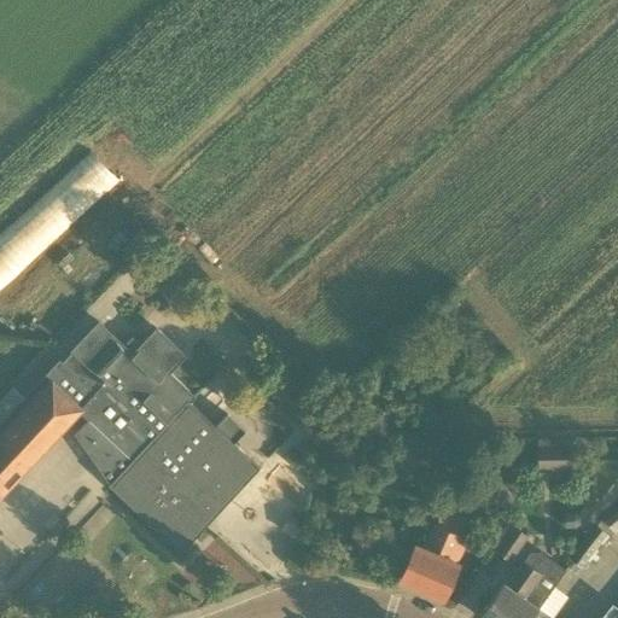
[(80,163),(53,188),(79,215),(105,190),(80,163)]
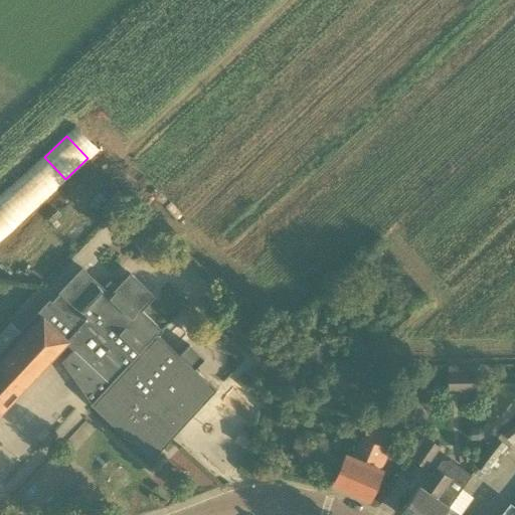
[(179,355),(166,343),(157,335),(162,330),(141,311),(154,297),(131,274),(117,289),(114,286),(107,285),(104,288),(82,268),(59,292),(62,295),(54,304),(79,328),(65,343),(72,349),(62,361),(84,392),(91,388),(99,396),(92,404),(151,460),(216,389),(194,370),(204,359),(189,345),(179,355)]
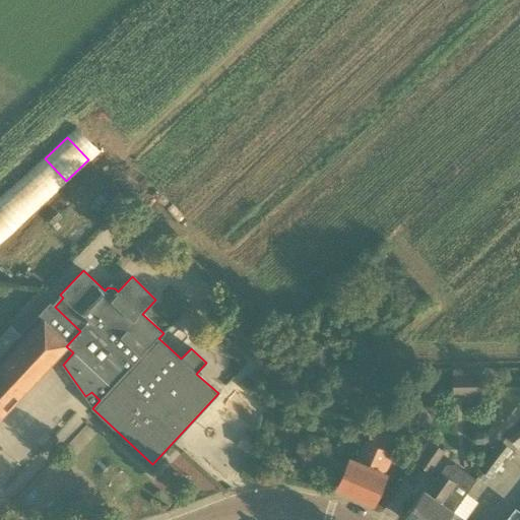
[(80,331),(55,307),(50,303),(0,355),(0,417),(66,346),(80,331)]
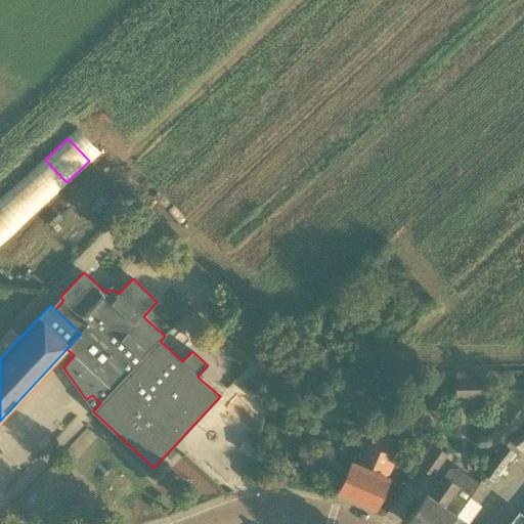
[(367,375),(367,376),(367,377),(368,377),(368,378),(369,379),(370,379),(370,380),(372,380),(373,380),(374,379),(375,379),(375,378),(376,378),(376,377),(377,376),(377,375),(376,374),(376,373),(375,372),(374,372),(373,370),(372,370),(370,370),(370,372),(369,372),(368,372),(368,373),(368,374),(367,374),(367,375)]
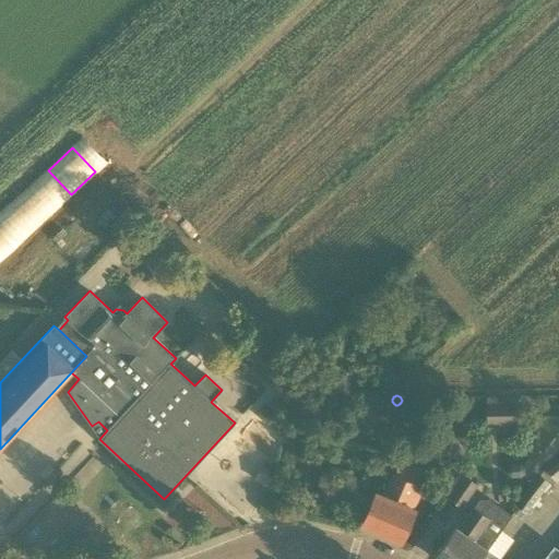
[(485,404),(486,424),(514,423),(514,404),(485,404)]
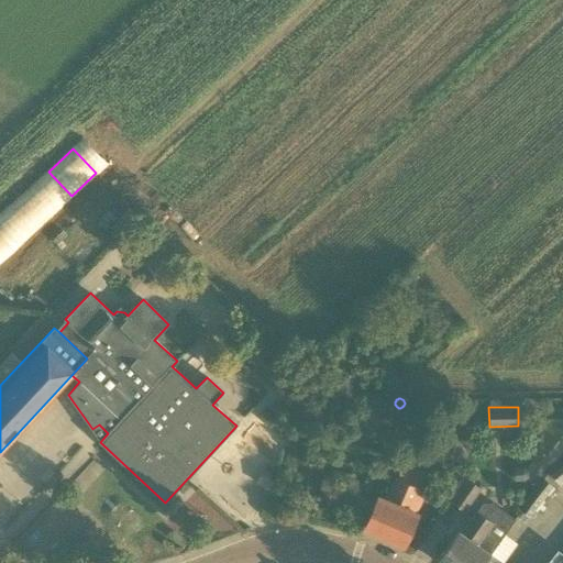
[(519,427),(507,427),(507,431),(507,439),(516,439),(519,439),(519,433),(519,427)]
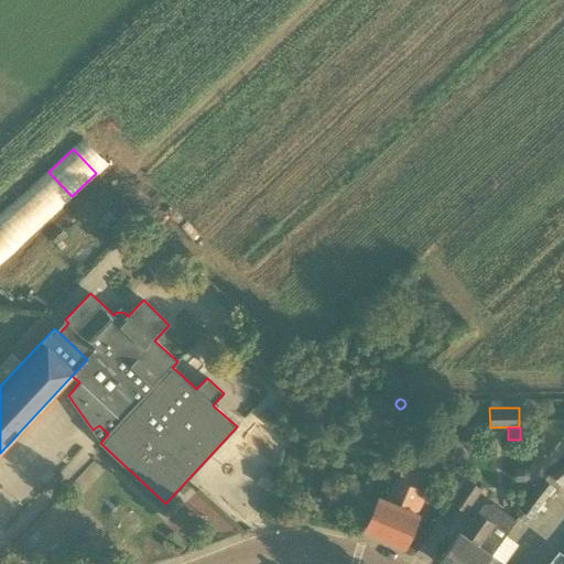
[(561,486),(563,484),(563,463),(551,474),(561,486)]
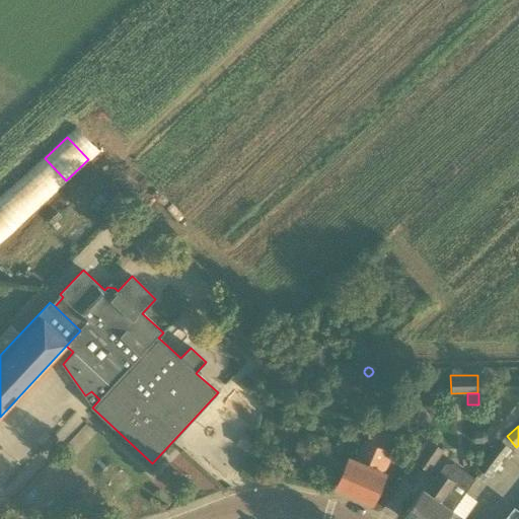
[(337,485),(336,487),(355,495),(362,498),(372,503),(373,501),(384,471),(379,468),(393,436),(390,435),(372,427),(358,459),(352,457),(350,456),(344,471),(338,486),(337,485)]
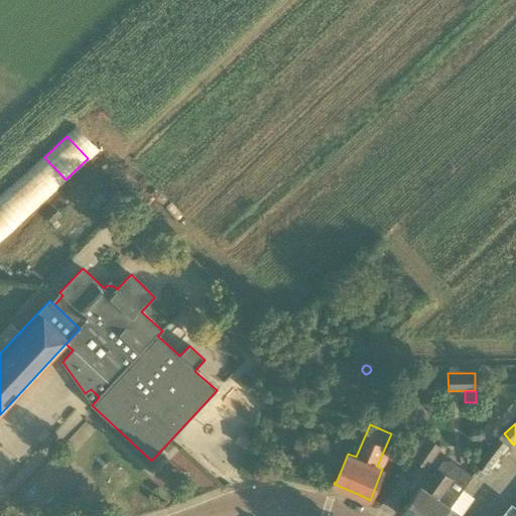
[(243,427),(235,442),(246,448),(254,433),(243,427)]
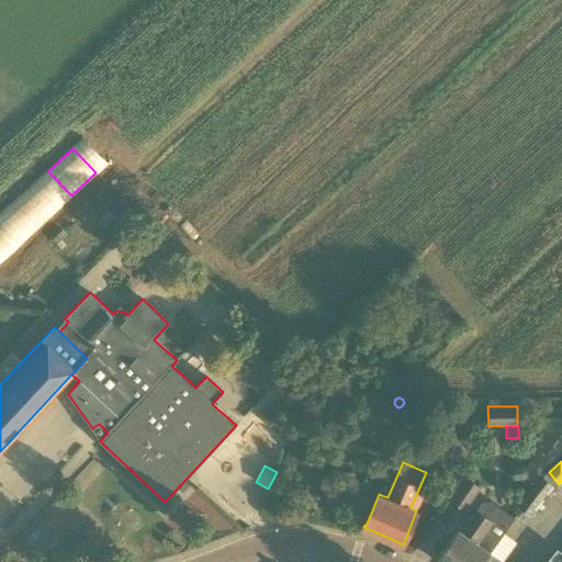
[(514,468),(509,471),(509,478),(514,481),(524,481),(528,478),(528,472),(524,468),(514,468)]
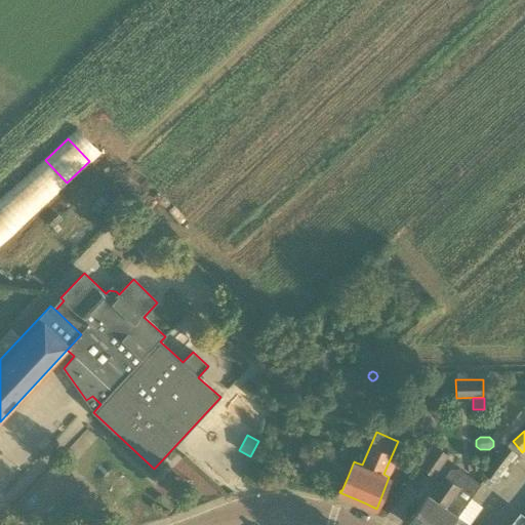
[(421,470),(434,478),(449,456),(437,447),(421,470)]
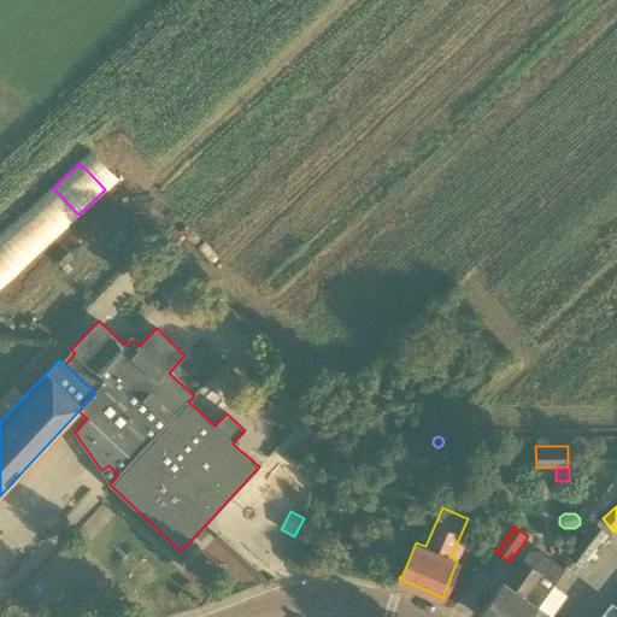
[(582,566),(607,533),(597,526),(571,559),(582,566)]
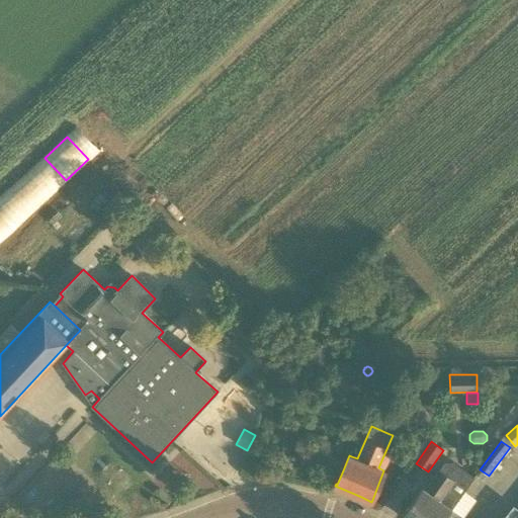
[(422,488),(401,517),(402,517),(444,517),(451,509),(461,496),(450,488),(455,481),(439,469),(425,490),(422,488)]
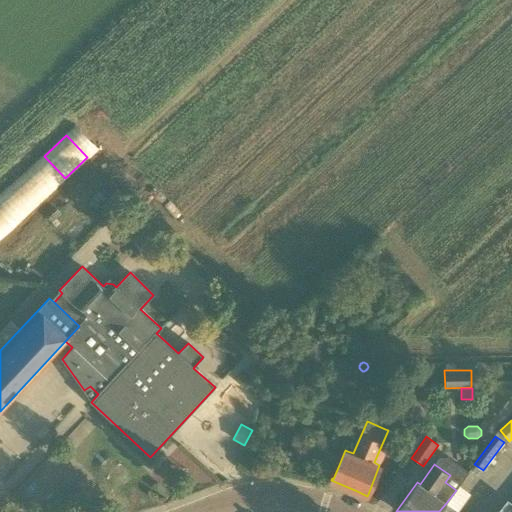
[(459,511),(447,503),(440,511),(459,511)]
